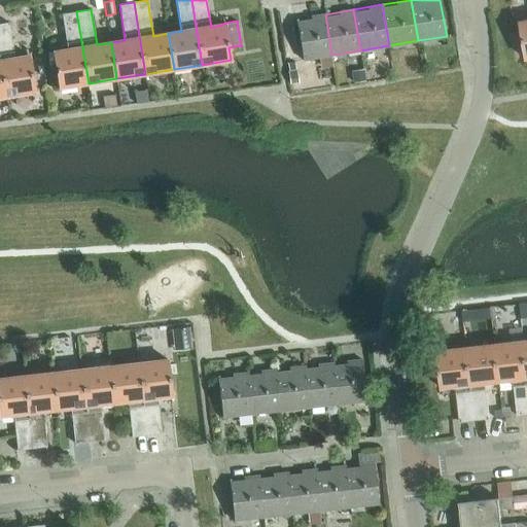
[(89,83),(76,11),(62,13),(68,49),(54,51),(59,88),(89,83)]
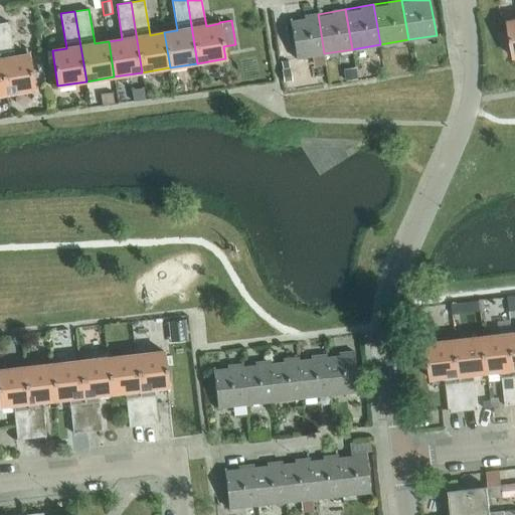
[(324,53),(318,14),(290,18),(296,58),(324,53)]
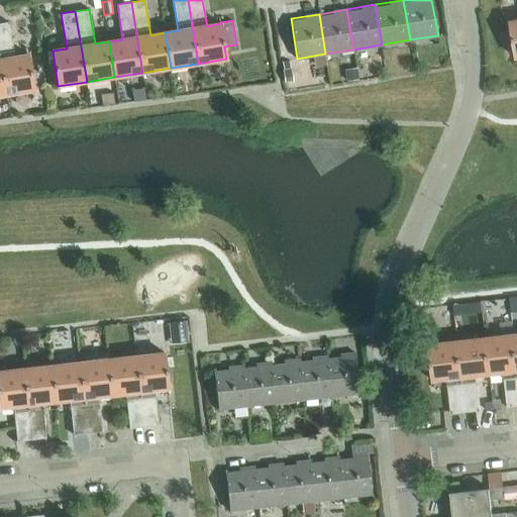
[(9,22),(0,23),(0,59),(6,95),(34,90),(28,55),(14,57),(9,22)]
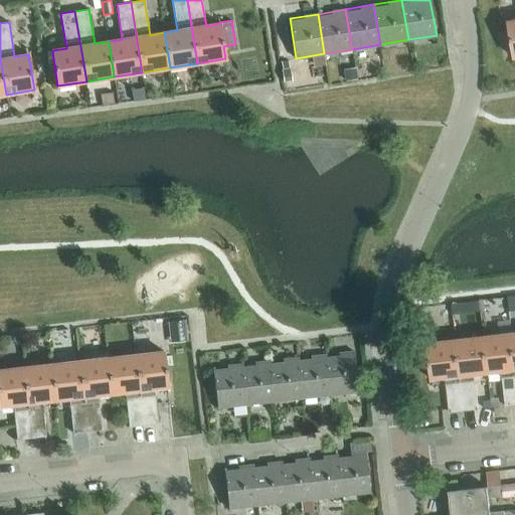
[(500,46),(512,44),(510,30),(498,32),(500,46)]
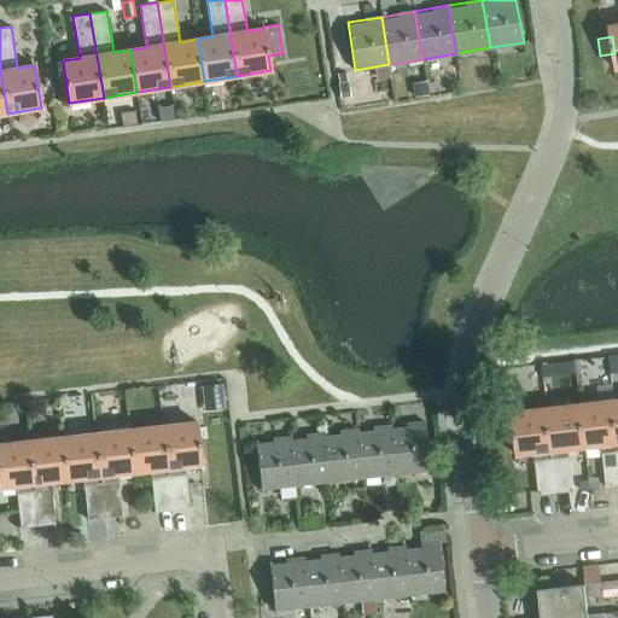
[(347,81),(338,82),(340,98),(349,97),(347,81)]
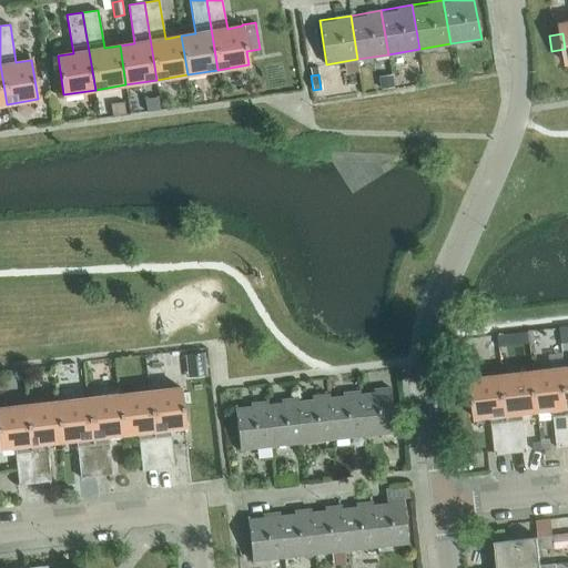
[(382,88),(394,87),(392,74),(379,75),(382,88)]
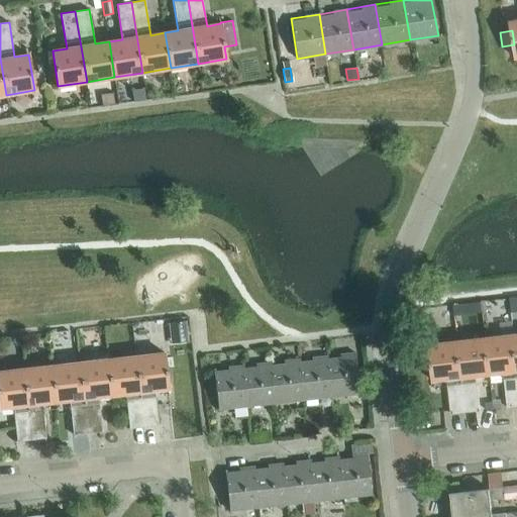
[(132,90),(134,101),(147,99),(145,88),(132,90)]
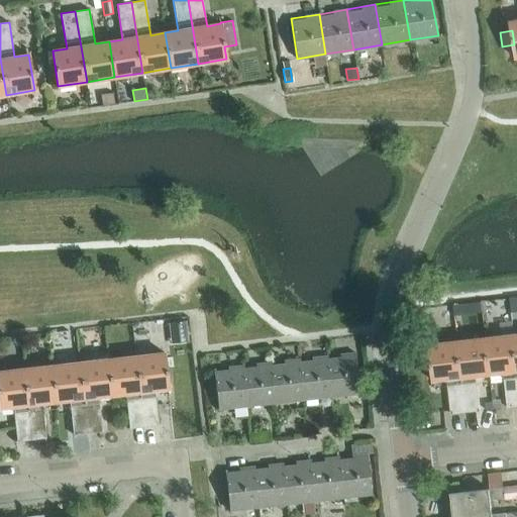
[(484,319),(494,318),(492,303),(482,305),(484,319)]
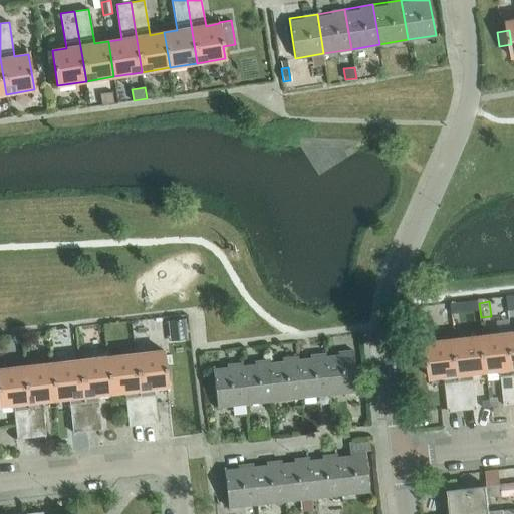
[(447,322),(445,308),(433,310),(434,324),(447,322)]
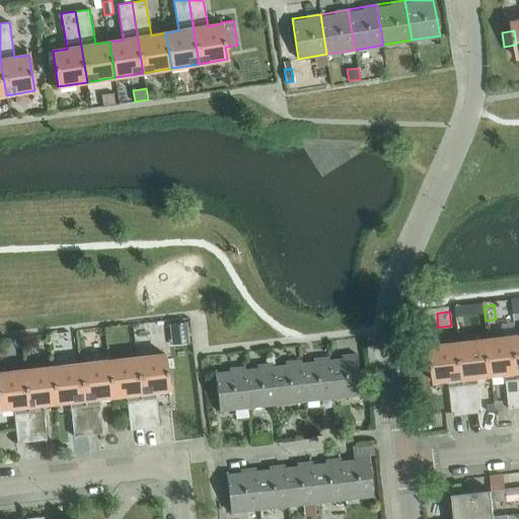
[(187,320),(175,321),(178,346),(190,345),(187,320)]
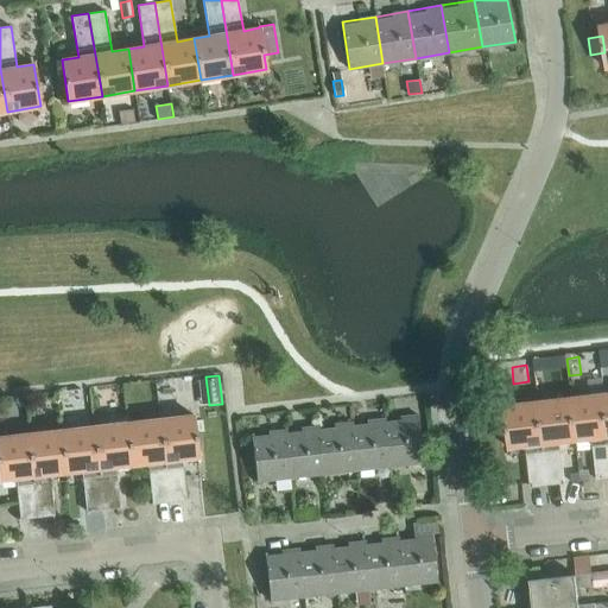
[(607,477),(607,430),(603,393),(570,397),(576,441),(591,438),(596,480),(607,477)]
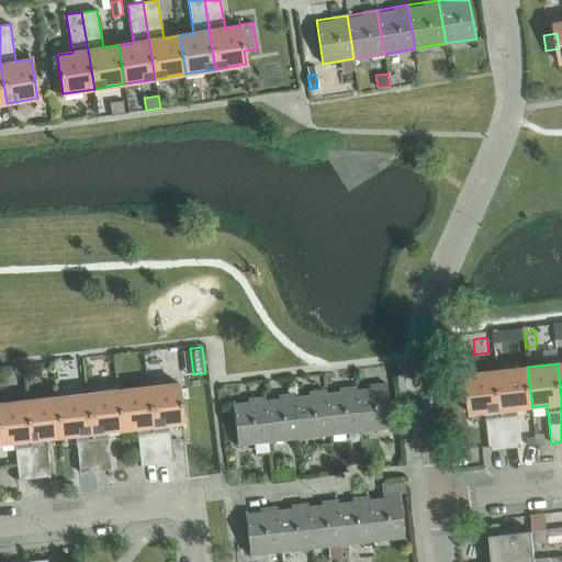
[(517,408),(532,407),(527,367),(496,371),(506,448),(521,447),(517,408)]
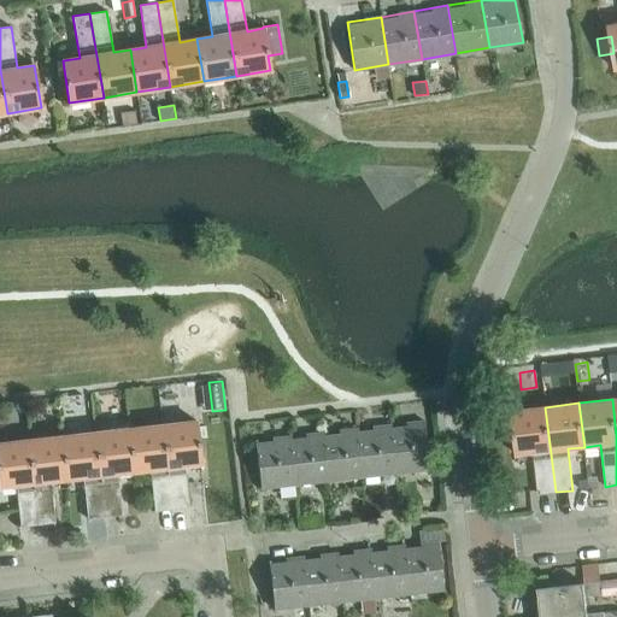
[(556,492),(545,407),(512,411),(517,454),(534,453),(539,494),(556,492)]
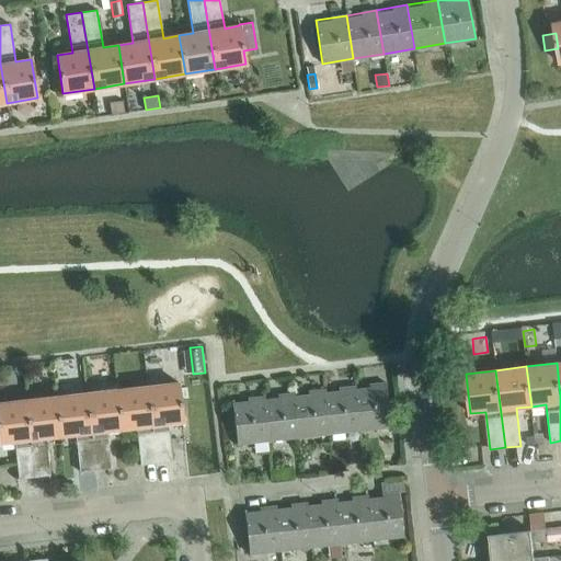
[(183,421),(181,402),(179,381),(148,386),(157,462),(172,461),(168,422),(183,421)]
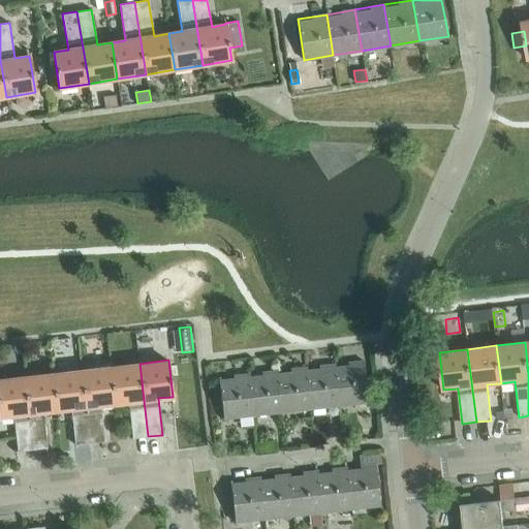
[(364,361),(335,364),(339,405),(368,402),(364,361)]
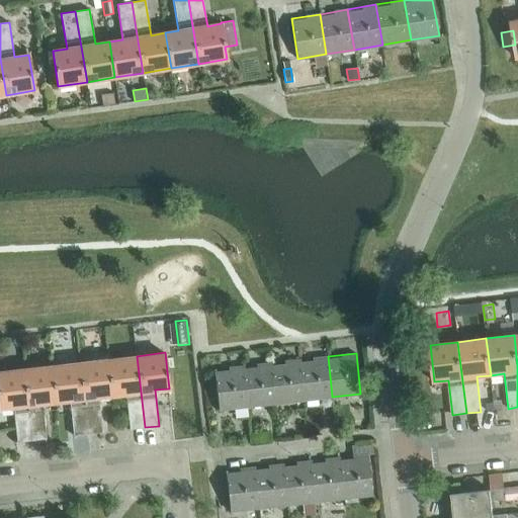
[(145,427),(137,356),(108,359),(112,395),(125,394),(130,429),(145,427)]
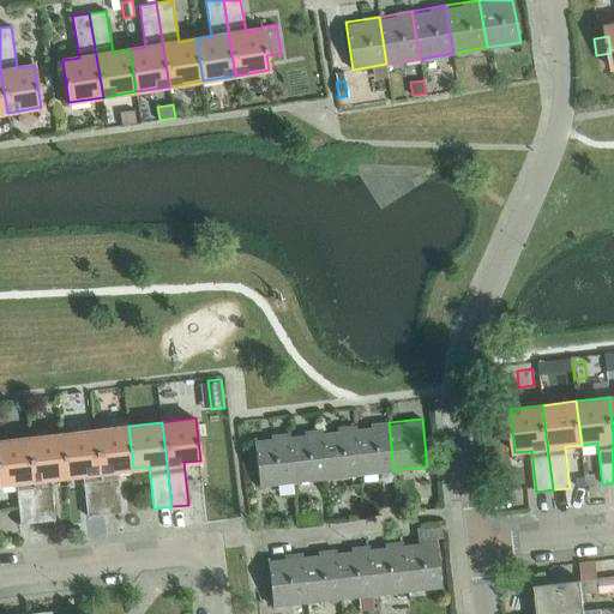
[(393,470),(389,422),(355,426),(360,474),(393,470)]
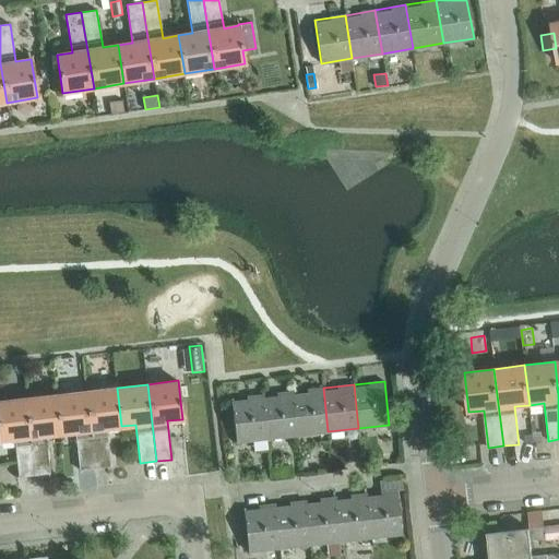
[(106,428),(121,426),(117,388),(86,391),(95,468),(110,466),(106,428)]
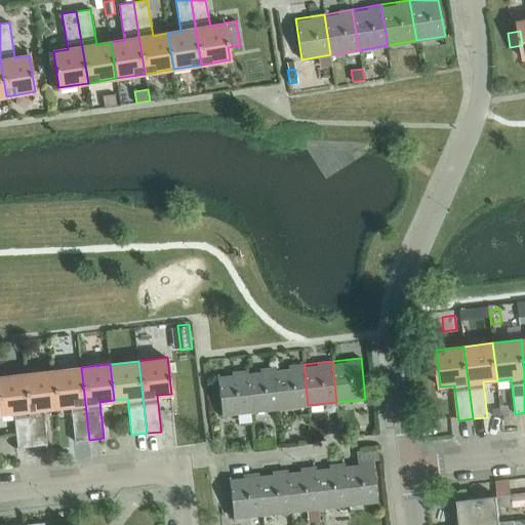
[(308,405),(304,364),(275,368),(279,408),(308,405)]
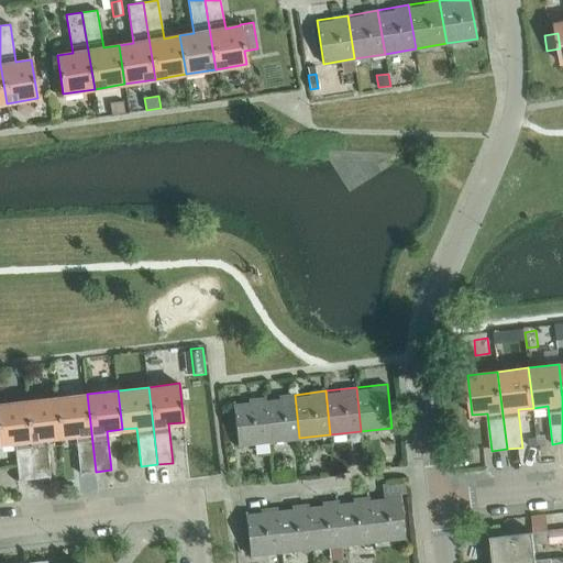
[(96,472),(87,394),(56,397),(61,435),(76,434),(80,473),(96,472)]
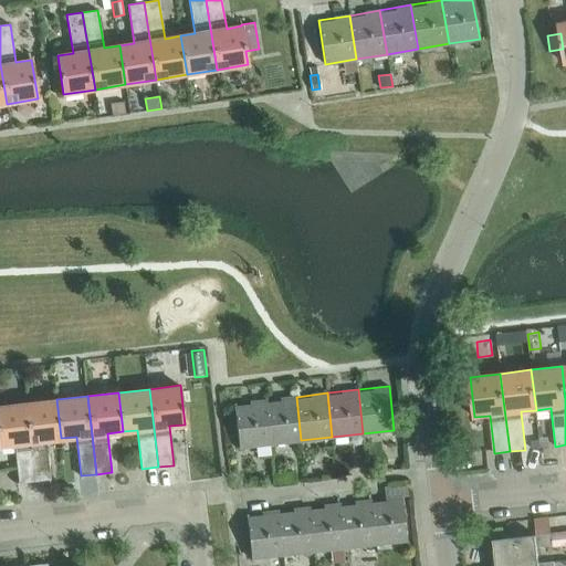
[(301,440),(296,397),(265,400),(270,444),(301,440)]
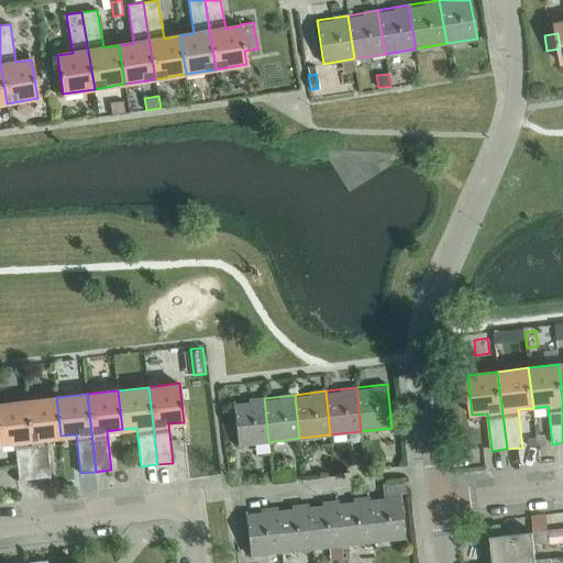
[(45,438),(61,435),(56,397),(25,400),(34,478),(50,476),(45,438)]
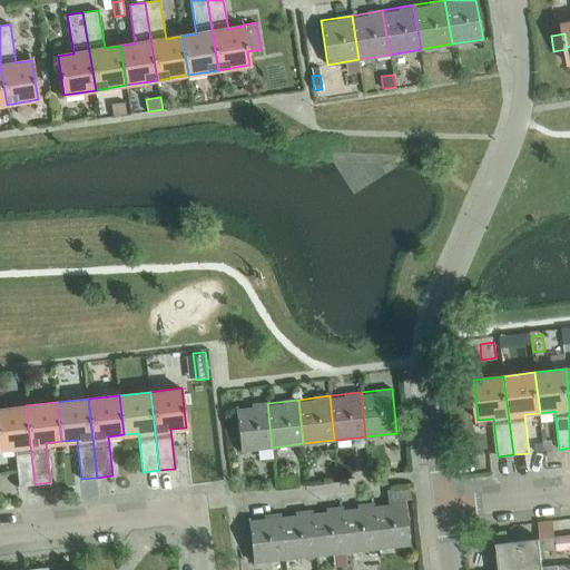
[(272,448),(267,403),(235,406),(241,451),(272,448)]
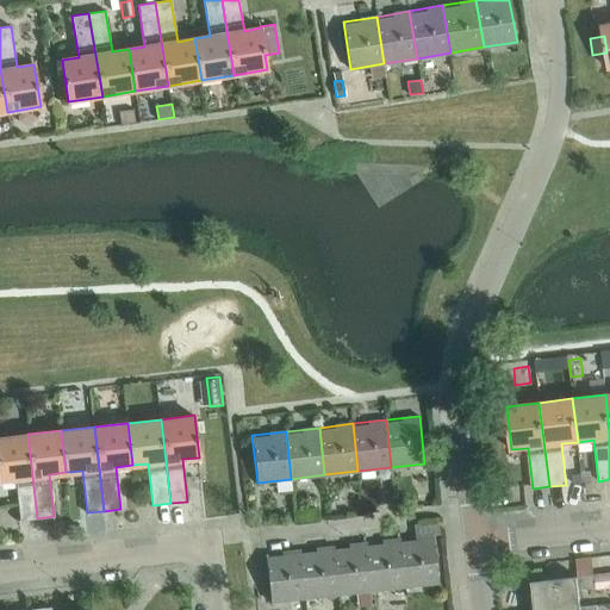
[(37,518),(27,434),(0,436),(0,479),(16,478),(20,521),(37,518)]
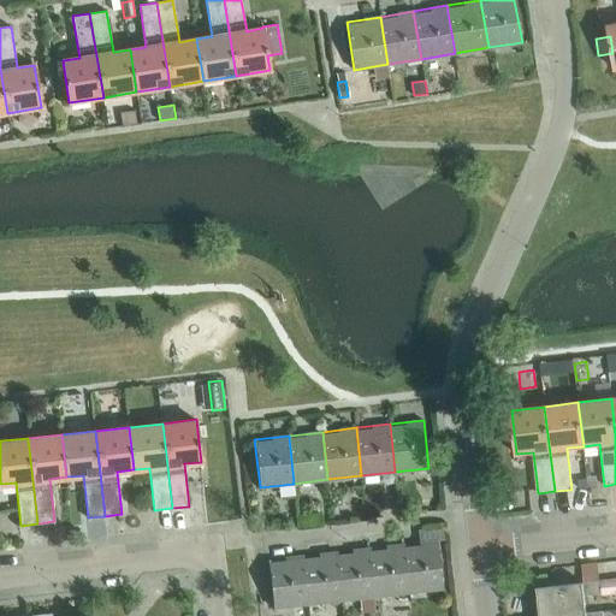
[(437,540),(403,544),(409,592),(443,588),(437,540)]
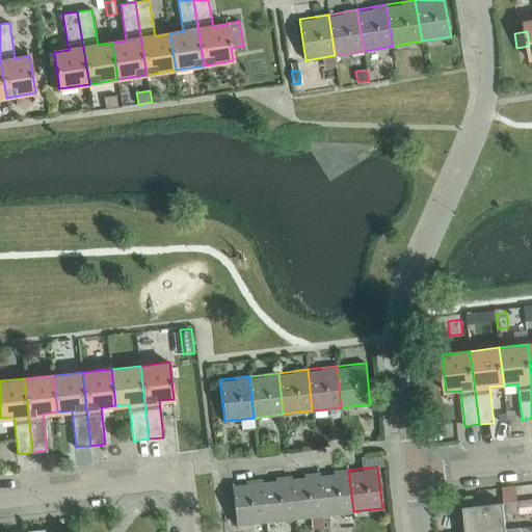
[(353,511),(348,470),(319,473),(323,514),(353,511)]
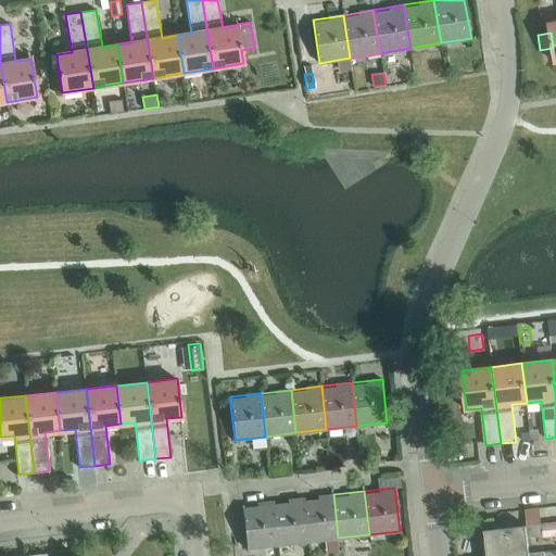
[(338,538),(333,494),(303,498),(307,542),(338,538)]
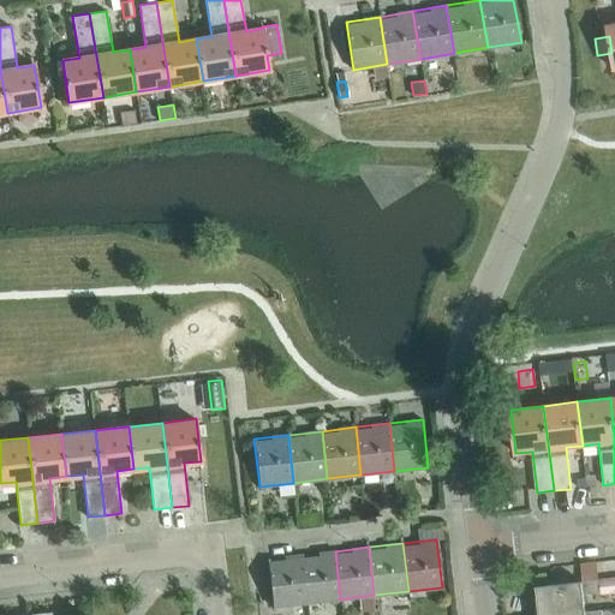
[(340,599),(335,551),(302,555),(306,603),(340,599)]
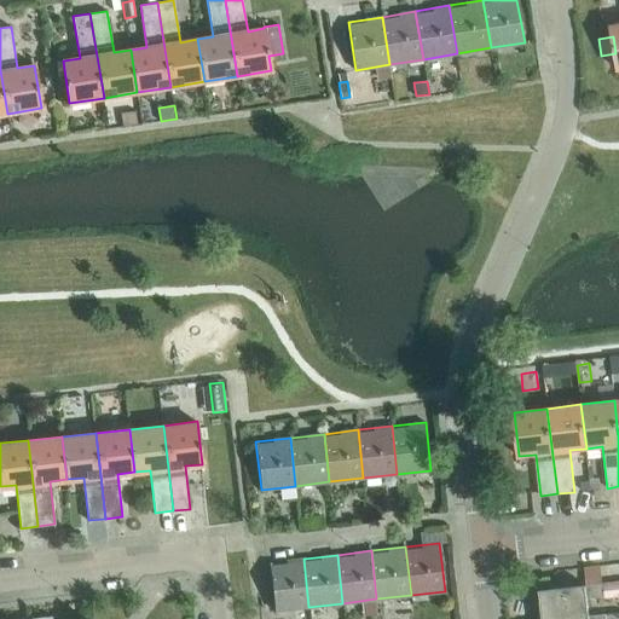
[(308,607),(304,559),(270,562),(275,611),(308,607)]
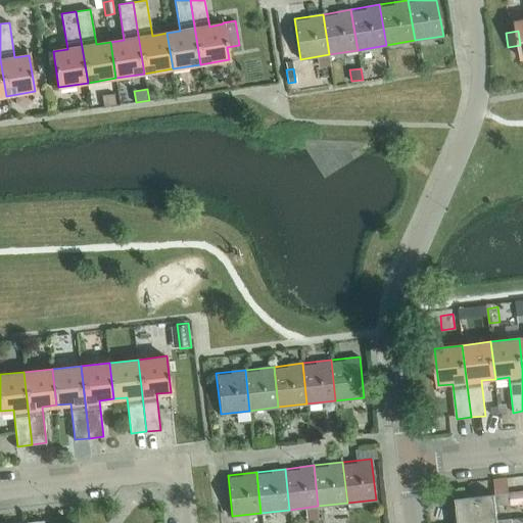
[(522,491),(509,493),(511,504),(511,506),(522,504),(522,491)]
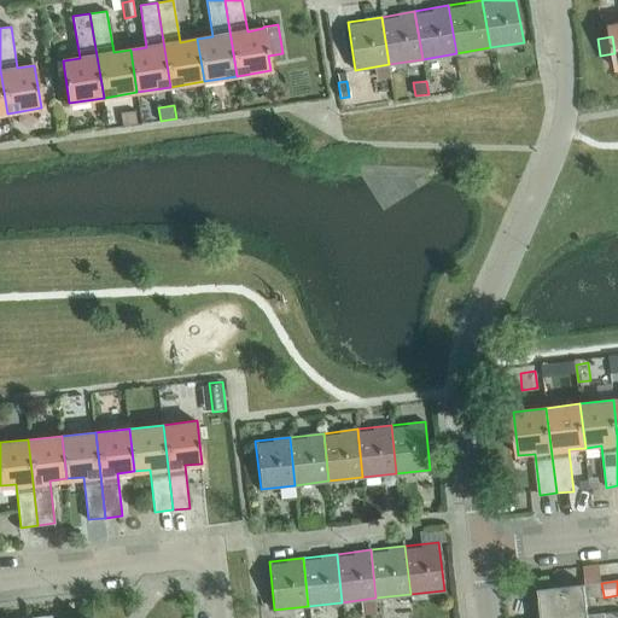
[(538,589),(541,617),(553,617),(588,614),(587,596),(604,595),(601,583),(584,584),(538,589)]
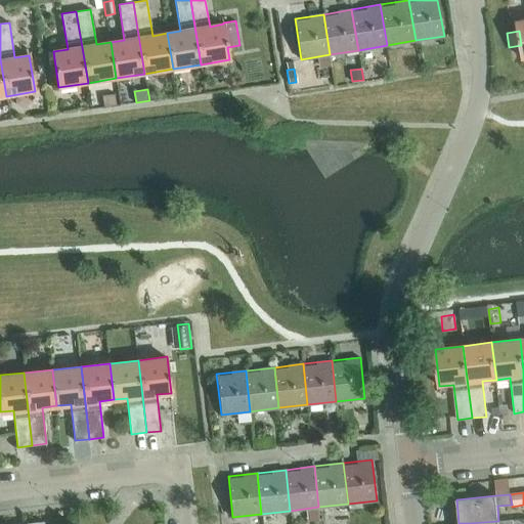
All buildings are outlined.
